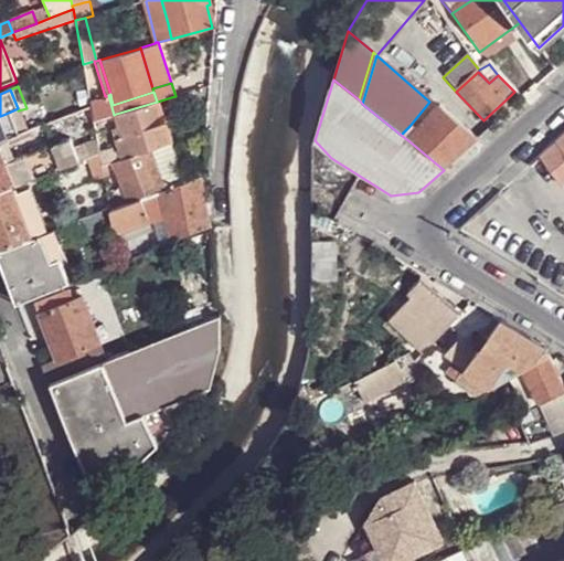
[(105,96),(89,101),(89,106),(93,122),(114,115),(108,95),(105,96)]
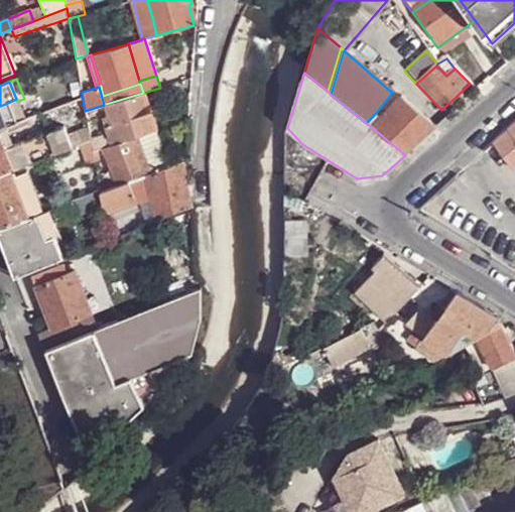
[(428,124),(439,114),(417,88),(405,98),(428,124)]
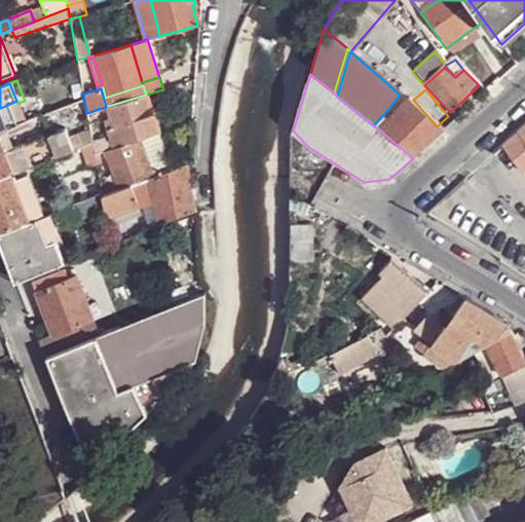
[(158,132),(146,95),(108,106),(109,110),(112,119),(115,126),(110,128),(109,128),(113,141),(115,147),(140,139),(158,132)]
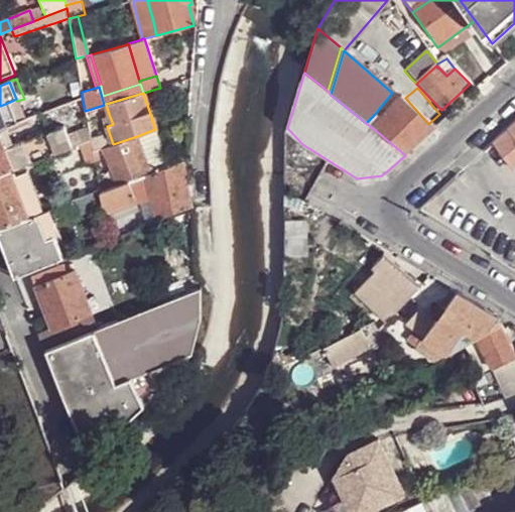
[(400,100),(392,93),(374,115),(381,121),(400,100)]
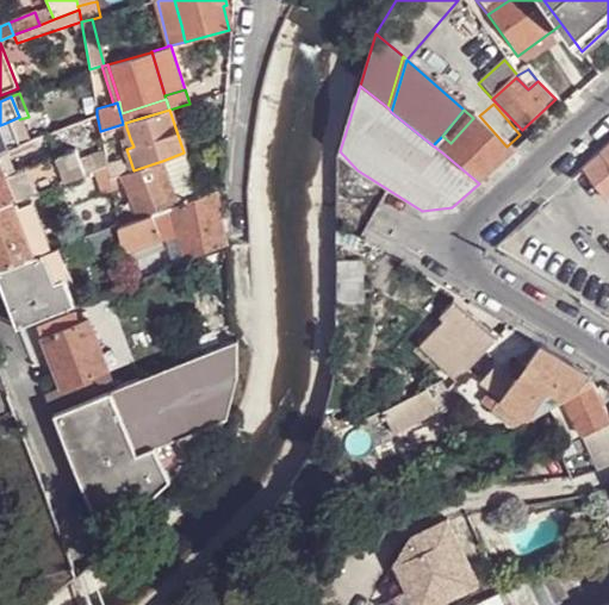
[(100,131),(97,114),(76,122),(84,138),(100,131)]
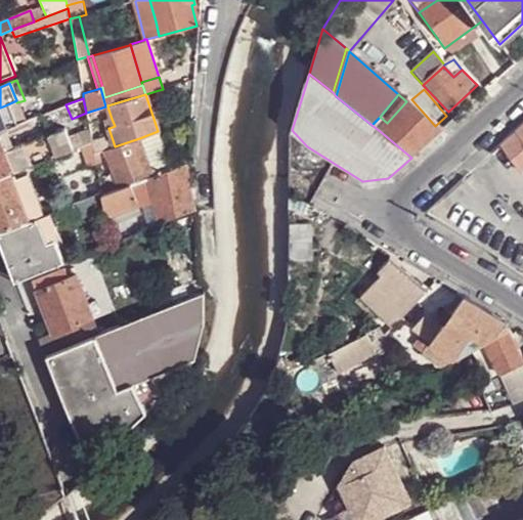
[(16,100),(5,105),(13,126),(15,125),(8,107),(17,104),(16,102),(16,100)]
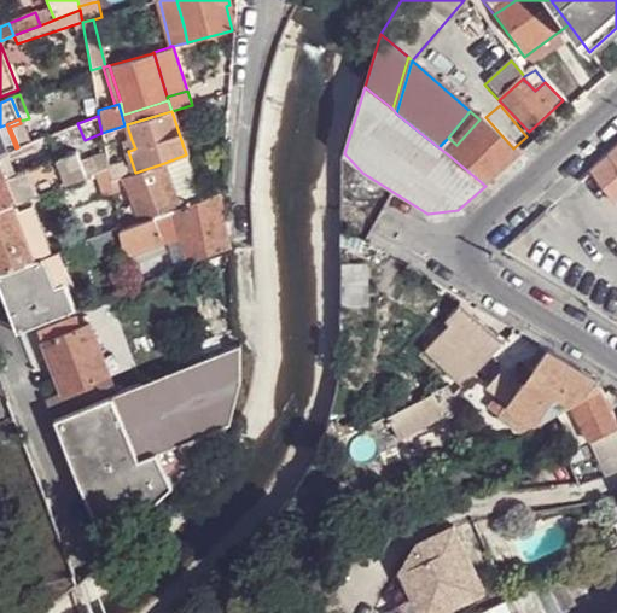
[(521,156),(479,120),(457,145),(448,155),(485,186),(521,156)]
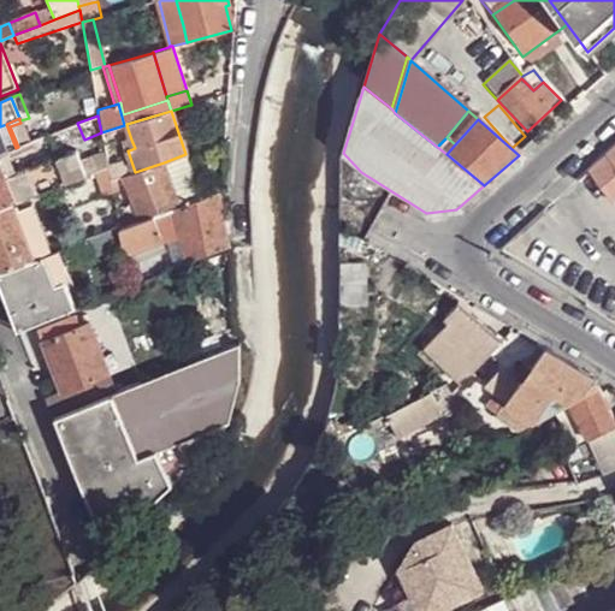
[(6,124),(0,126),(0,154),(16,148),(6,124)]
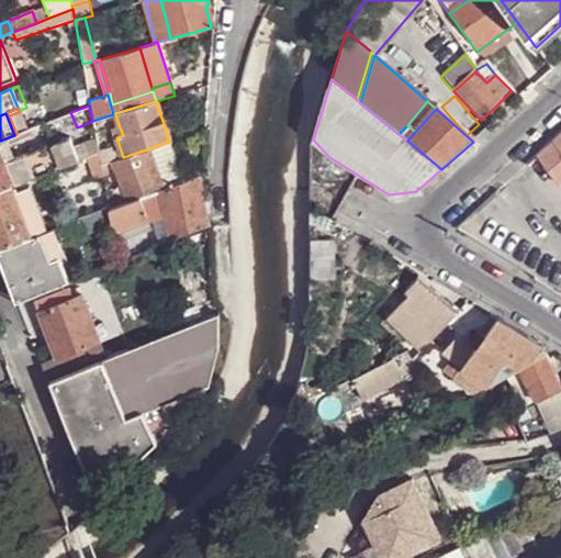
[(112,160),(123,157),(121,151),(113,153),(112,147),(109,147),(103,123),(116,118),(115,113),(113,114),(92,121),(96,138),(98,151),(100,164),(112,160)]
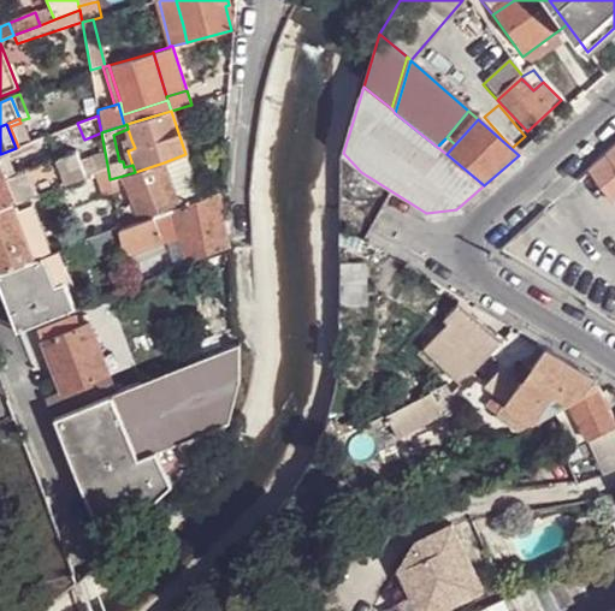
[(447,137),(437,147),(447,154),(455,144),(447,137)]
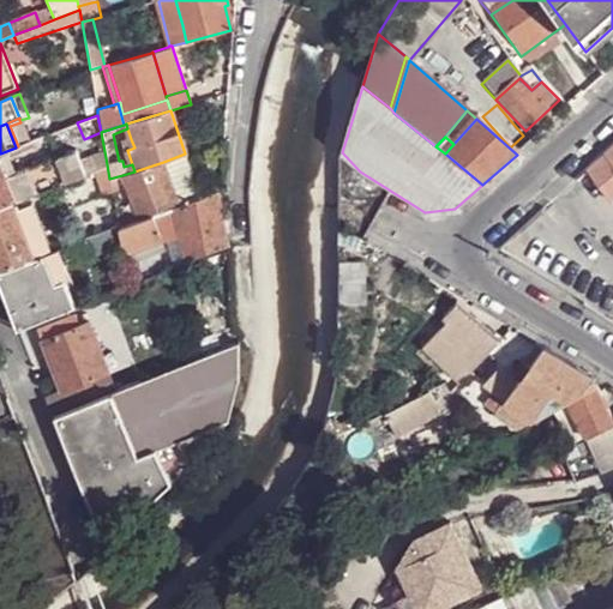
[(107,164),(104,151),(80,160),(77,150),(17,173),(16,169),(5,173),(16,199),(92,170),(94,169),(107,164)]
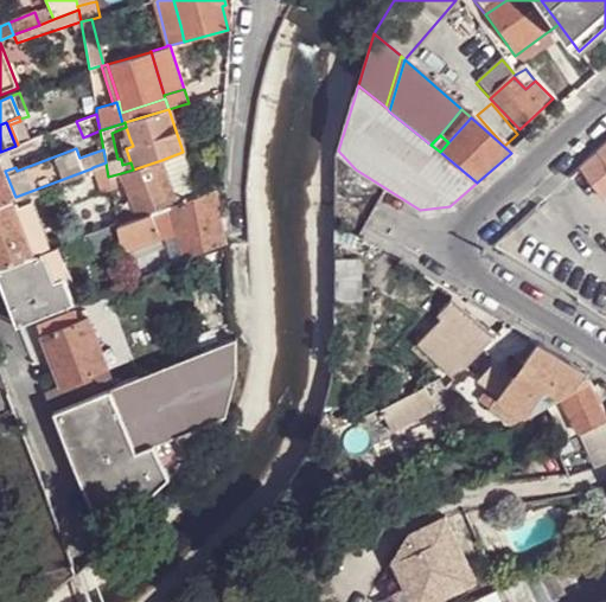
[(187,191),(195,187),(183,152),(161,160),(174,200),(176,205),(184,202),(183,197),(189,194),(187,191)]
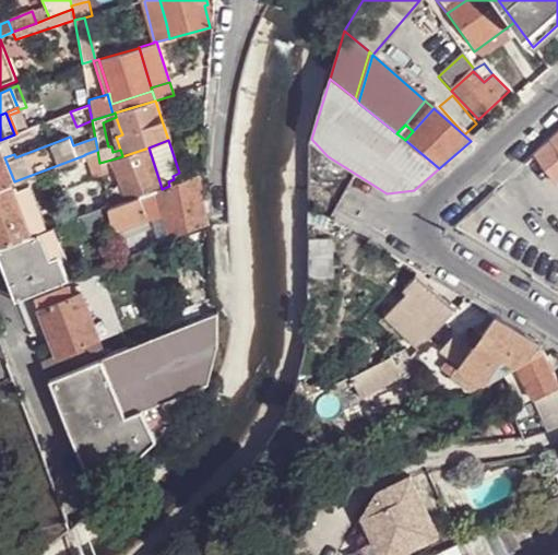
[(555,186),(557,182),(557,152),(550,142),(533,156),(551,180),(555,186)]
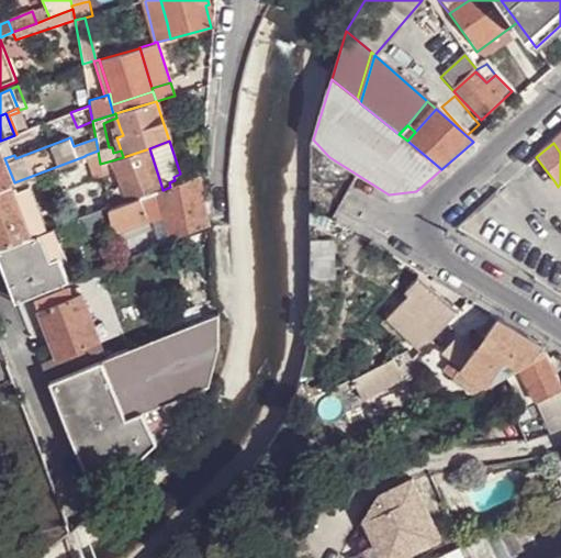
[(4,158),(0,147),(0,188),(11,185),(14,182),(4,158)]
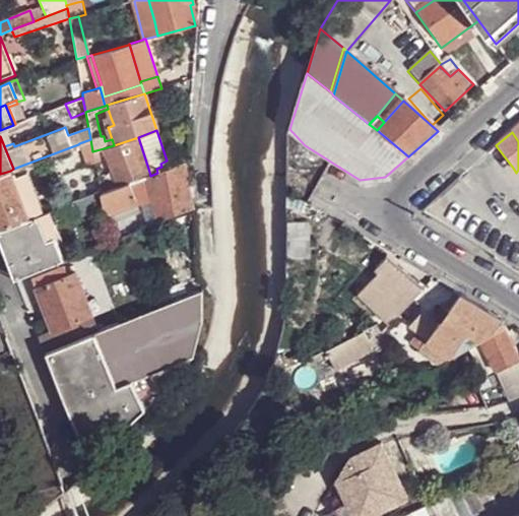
[(116,184),(149,172),(138,137),(114,145),(104,148),(116,184)]
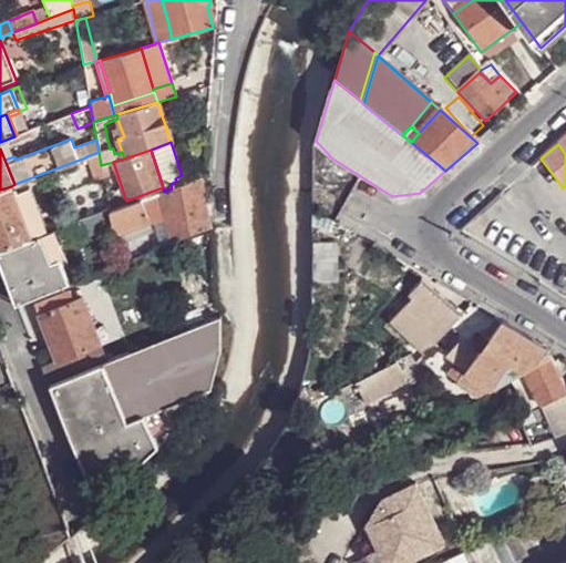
[(99,152),(86,156),(92,178),(102,176),(102,170),(101,165),(99,152)]
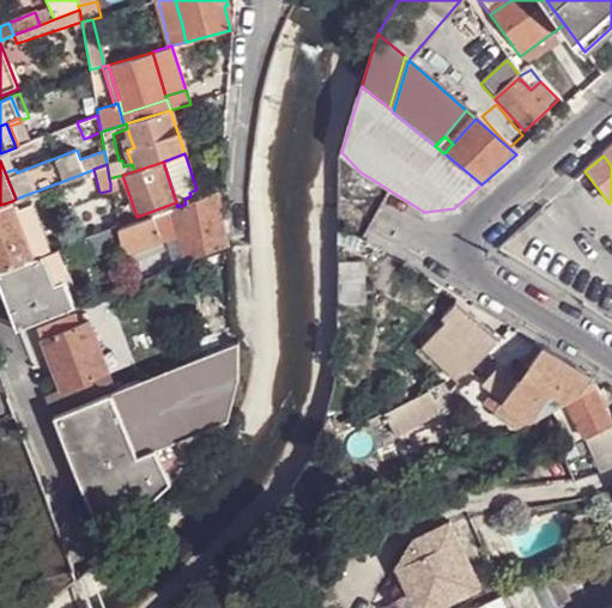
[(186,204),(201,199),(199,189),(197,189),(189,193),(191,196),(185,199),(186,204)]
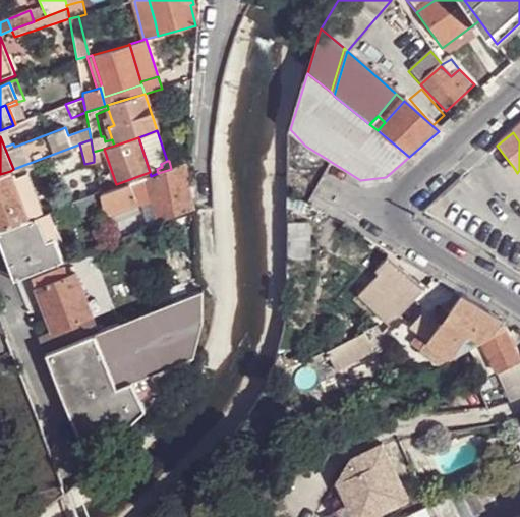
[(157,220),(192,207),(185,165),(171,169),(158,173),(151,176),(147,178),(151,195),(157,219),(157,220)]
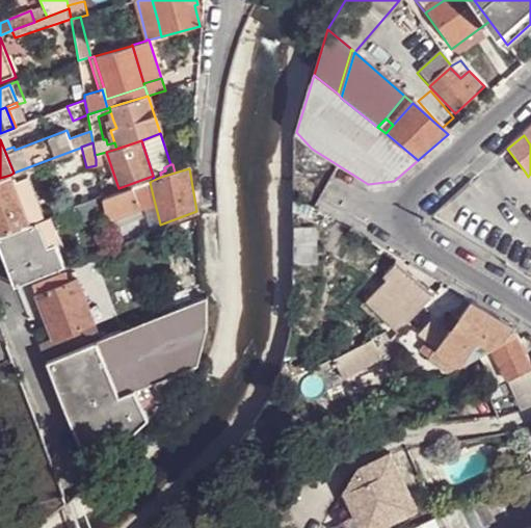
[(0,228),(15,222),(17,229),(29,223),(12,180),(10,175),(0,178),(0,228)]
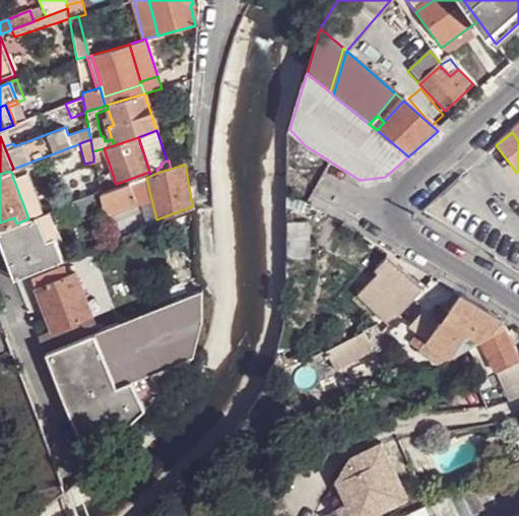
[(25,171),(12,176),(28,218),(42,213),(25,171)]
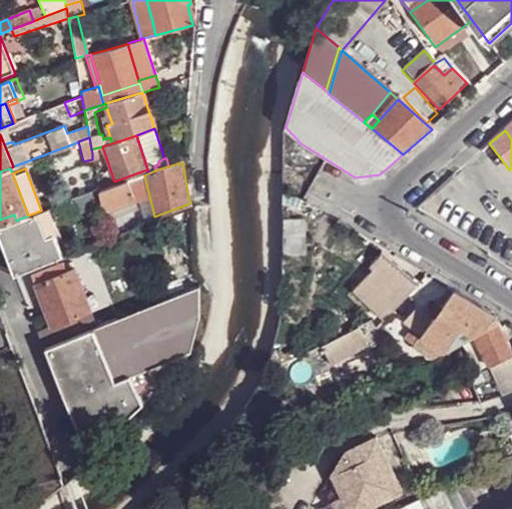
[(136,196),(140,195),(134,178),(128,180),(134,197),(136,196)]
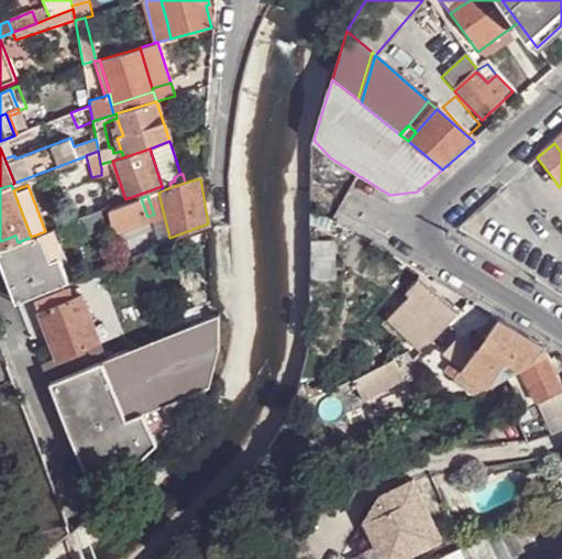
[(123,232),(149,222),(147,217),(141,198),(109,209),(111,226),(113,236),(123,232)]
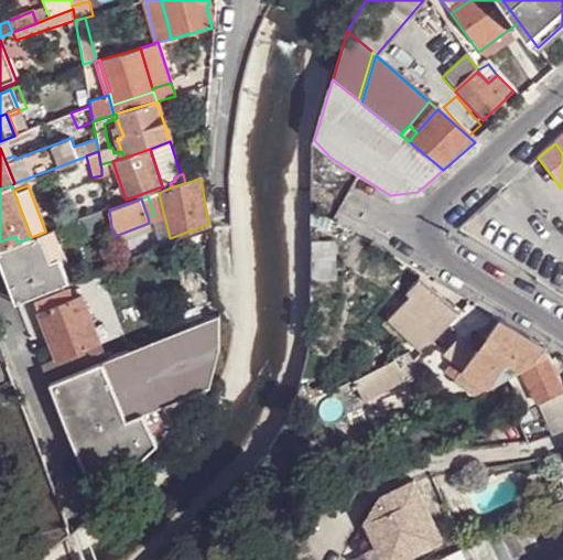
[(82,237),(111,226),(109,210),(107,206),(75,219),(82,237)]
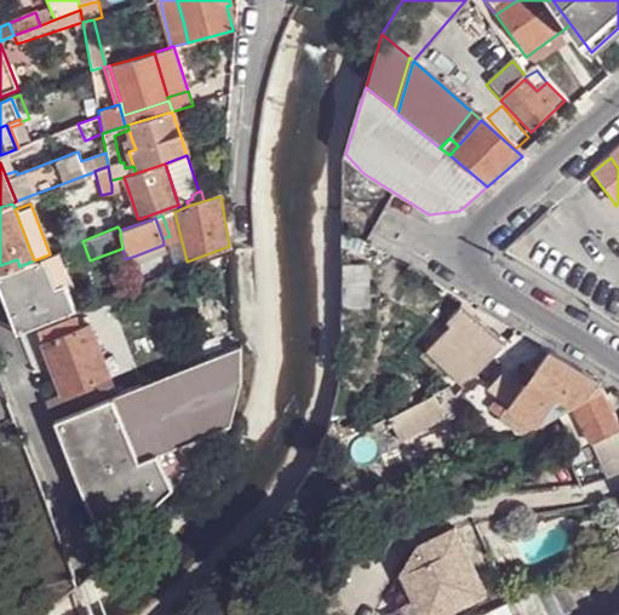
[(170,236),(165,237),(172,266),(176,264),(182,262),(187,260),(179,233),(170,236)]
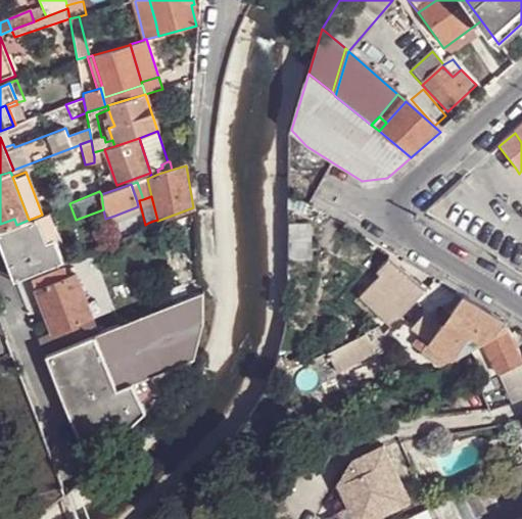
[(2,230),(8,242),(36,231),(52,225),(47,213),(42,215),(29,220),(16,225),(2,230)]
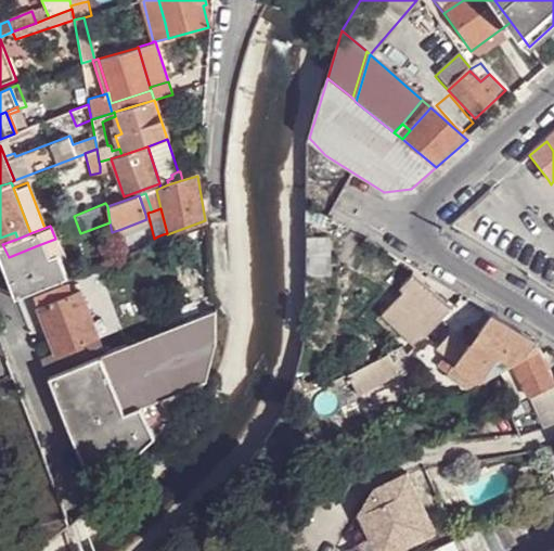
[(117,258),(127,254),(121,229),(112,232),(117,258)]
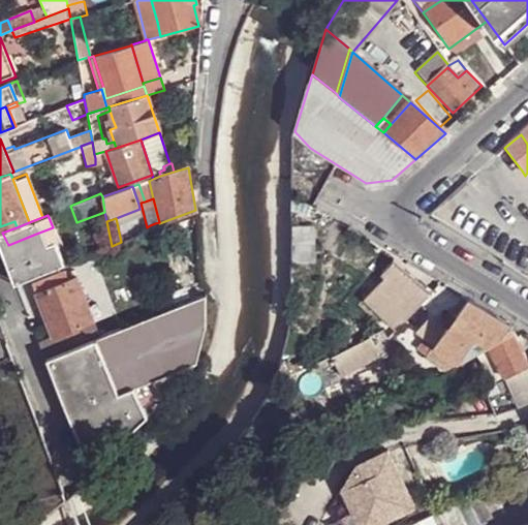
[(179,221),(169,224),(175,237),(185,233),(181,220),(179,221)]
